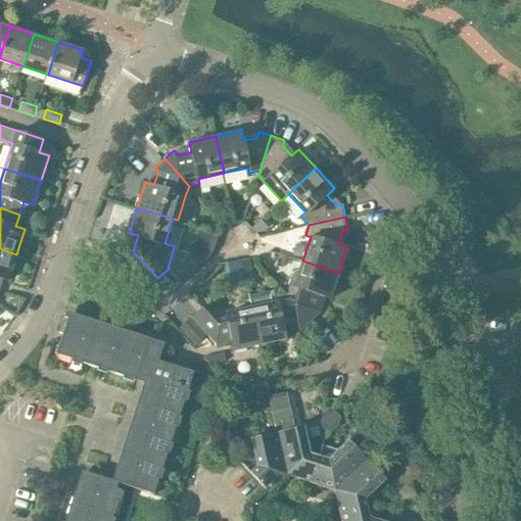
[(0,276),(9,279),(16,254),(0,248),(0,276)]
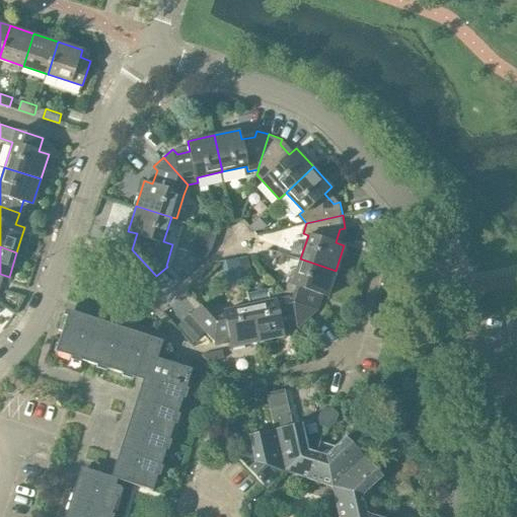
[(239,259),(242,274),(251,272),(248,256),(239,259)]
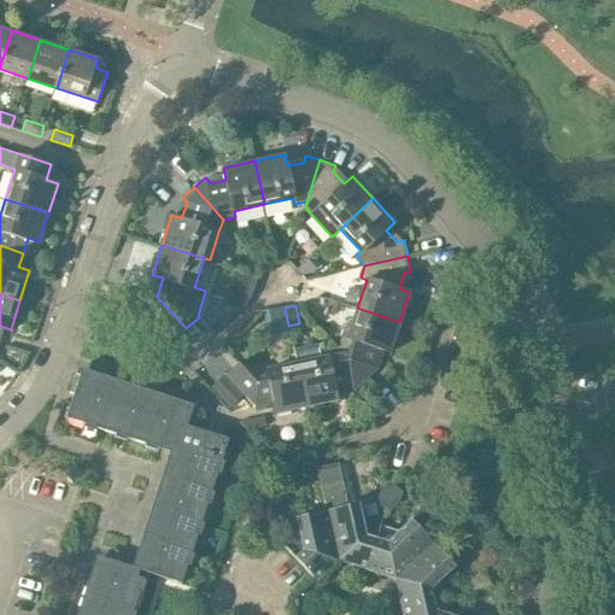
[(390,351),(399,322),(357,308),(352,322),(346,321),(339,346),(338,346),(367,379),(379,368),(374,363),(379,347),(390,351)]
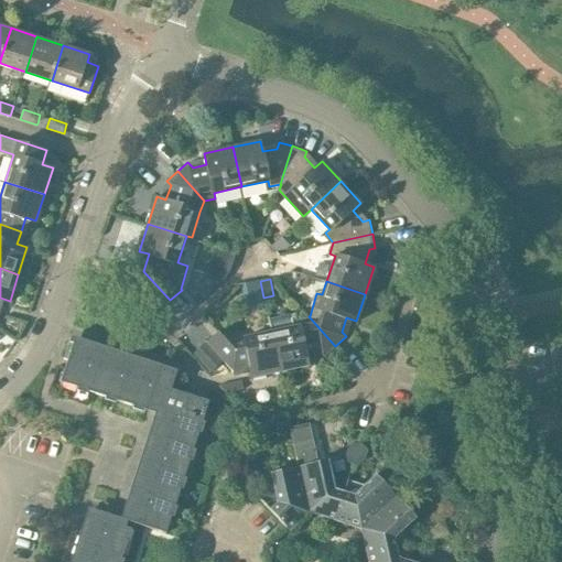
[(335,346),(309,316),(299,320),(300,325),(294,326),(291,313),(269,317),(281,370),(309,365),(306,354),(320,352),(325,356),(335,346)]
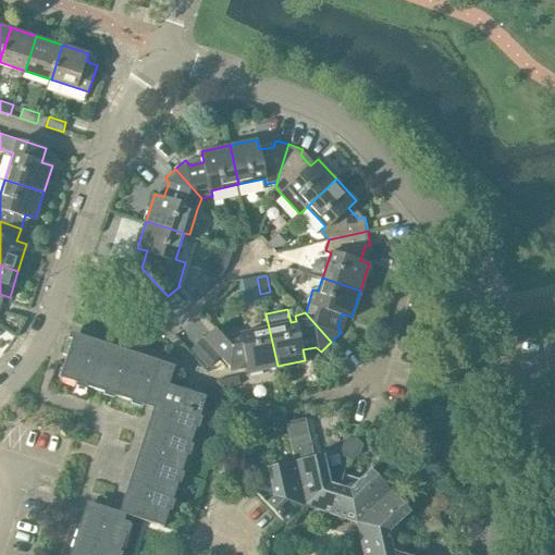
[(249,372),(278,366),(266,313),(268,327),(241,333),(243,338),(232,341),(217,325),(205,336),(230,366),(247,361),(249,372)]
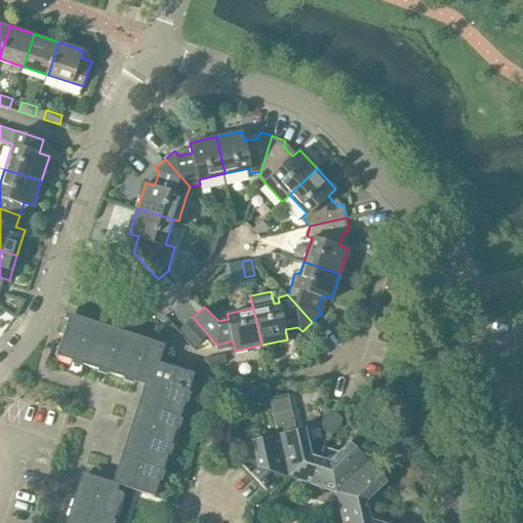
[(165,344),(149,338),(147,345),(68,319),(56,355),(136,380),(138,374),(154,379),(119,484),(155,496),(195,373),(160,361),(165,344)]
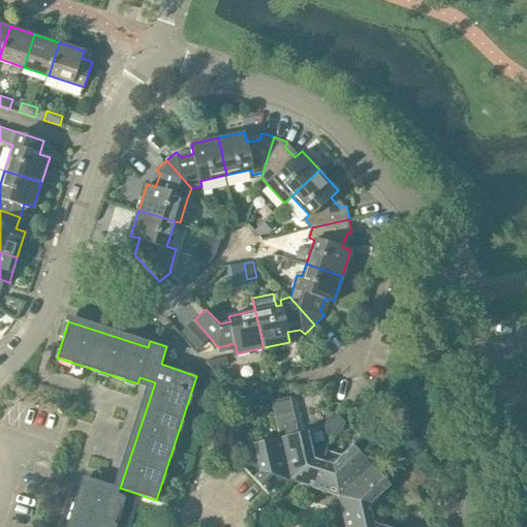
[(314,487),(326,448),(312,444),(308,430),(299,432),(290,396),(273,400),(291,479),(314,487)]
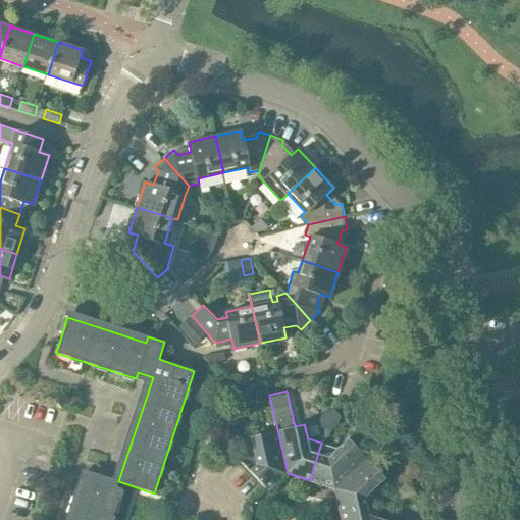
[(288,473),(269,395),(269,396),(277,430),(250,436),(254,451),(241,461),(268,490),(288,473)]
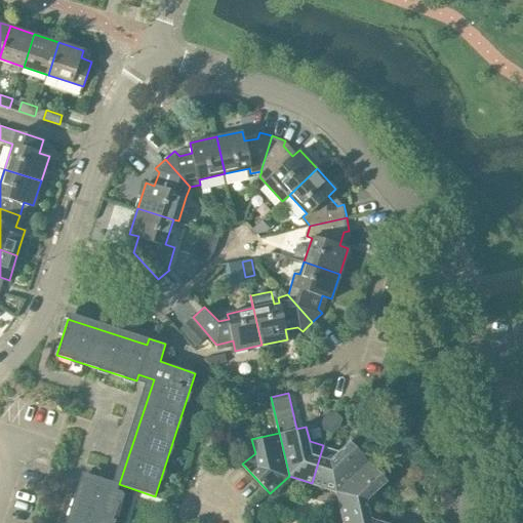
[(324,429),(328,431),(334,410),(325,412),(322,421),(324,429)]
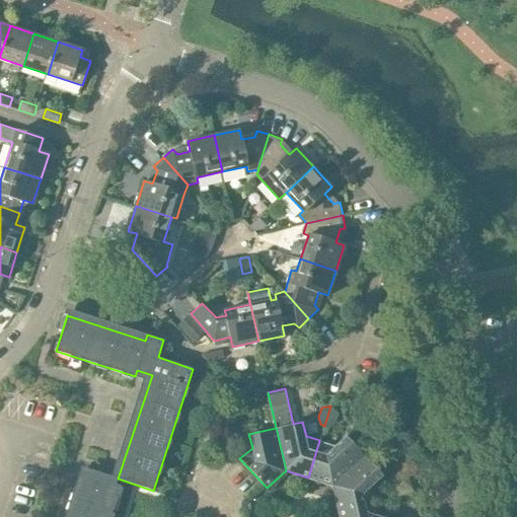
[(330,405),(324,426),(330,428),(336,422),(339,413),(331,405),(330,405)]
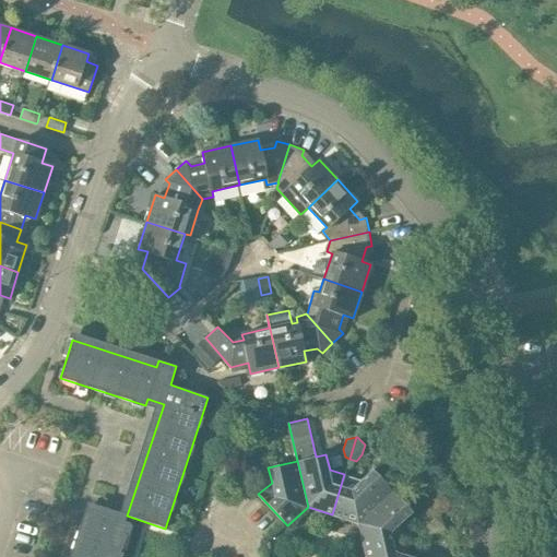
[(248,483),(252,478),(249,463),(233,466),(248,483)]
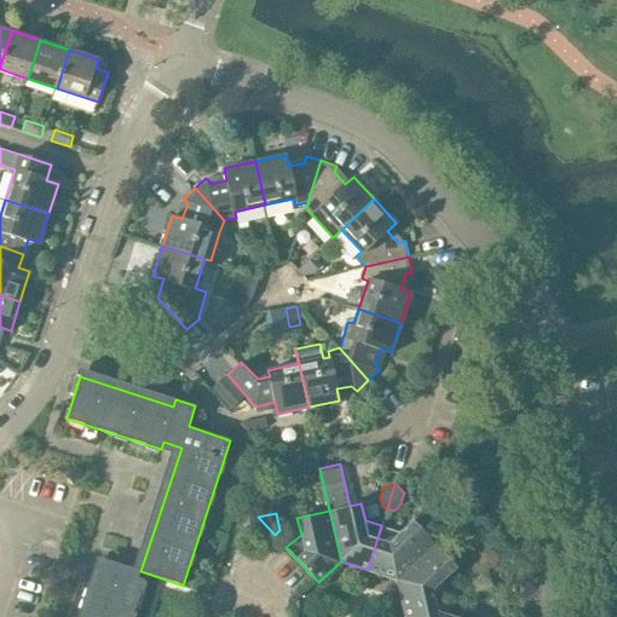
[(396,580),(434,542),(413,519),(401,531),(381,525),(368,570),(396,580)]
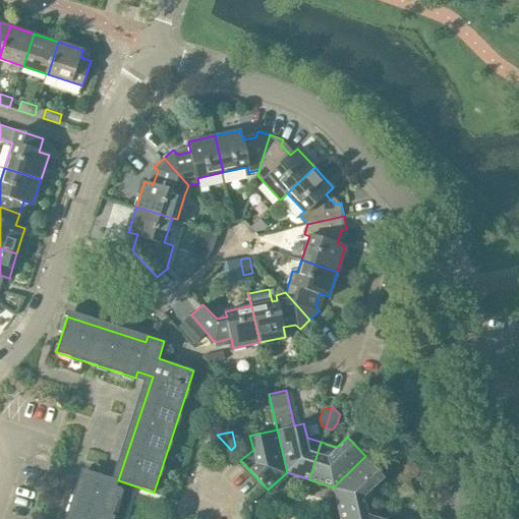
[(339,511),(378,502),(375,487),(385,477),(365,456),(333,487),(334,487),(339,511)]
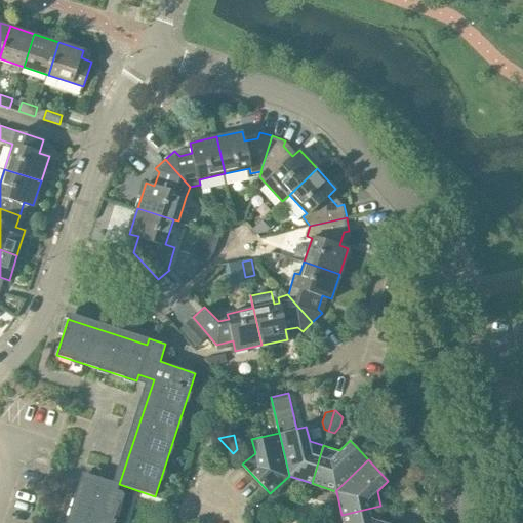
[(72,522),(111,522),(122,491),(86,480),(72,522)]
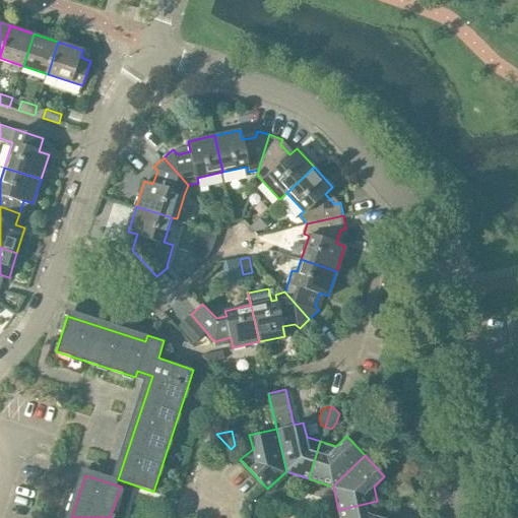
[(391,498),(416,492),(405,479),(390,493),(391,498)]
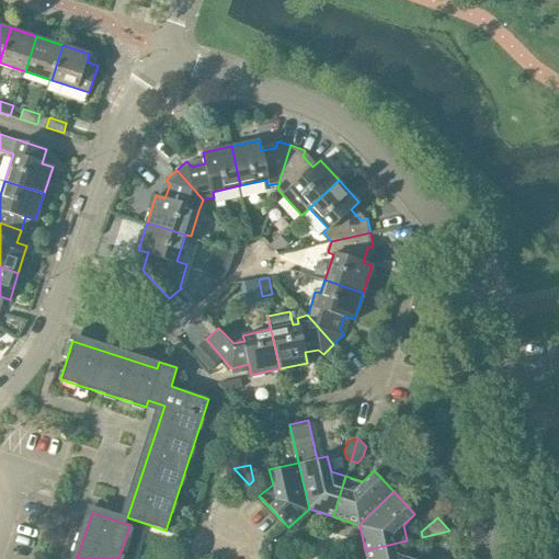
[(449,531),(422,537),(424,543),(431,545),(434,535),(449,532),(449,531)]
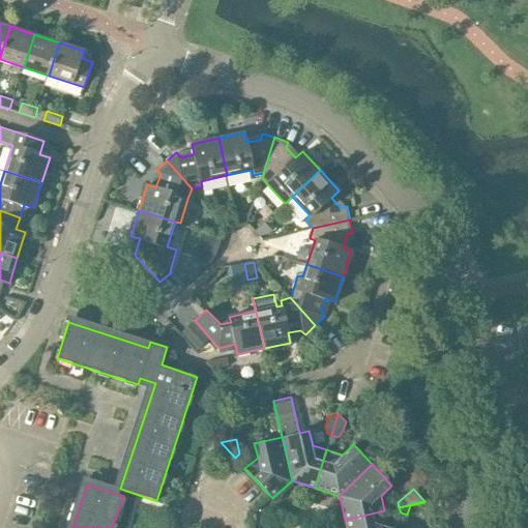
[(346,527),(392,527),(387,527),(384,510),(345,520),(346,527)]
